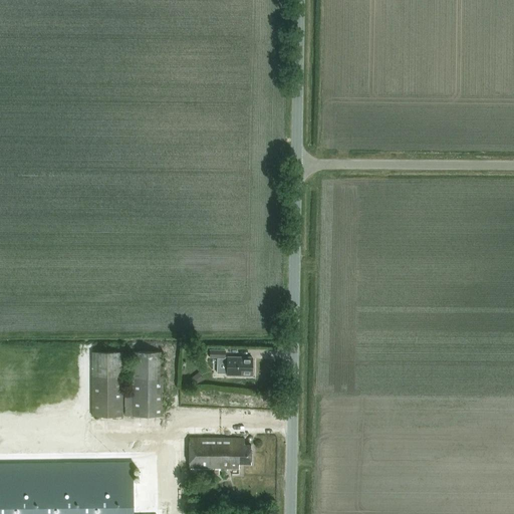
[(90,353),(90,377),(90,418),(123,418),(123,353),(90,353)]
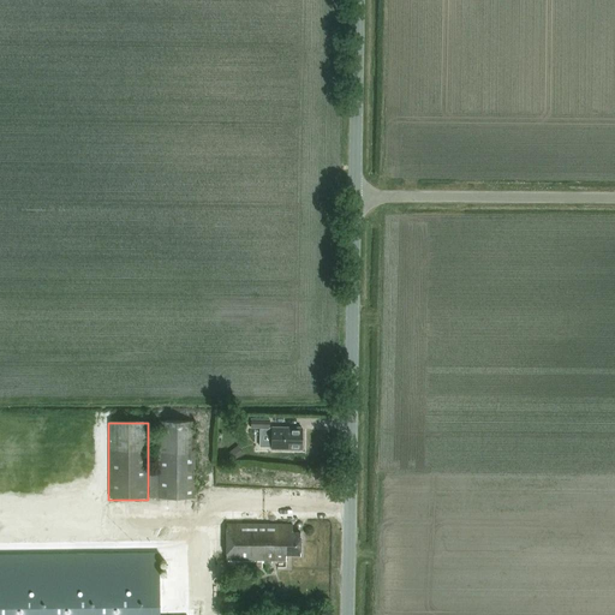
[(149,497),(195,497),(195,423),(159,423),(159,467),(149,467),(149,497)]
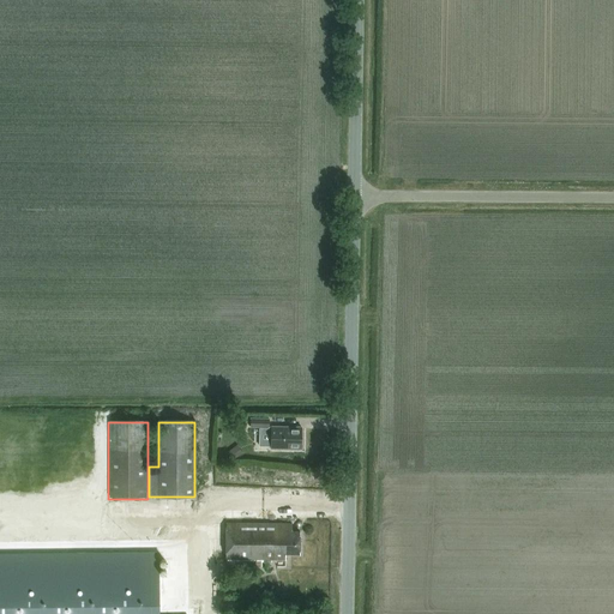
[(301,449),(301,427),(271,427),(271,447),(301,449)]
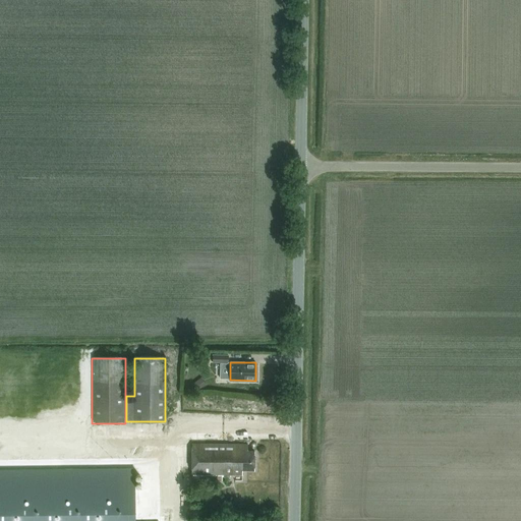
[(196,391),(206,384),(200,377),(191,385),(196,391)]
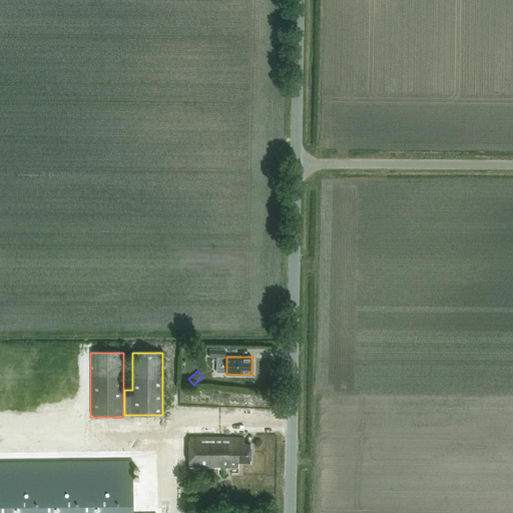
[(164,430),(0,428),(0,508),(163,510),(187,510),(187,490),(163,489),(164,430)]
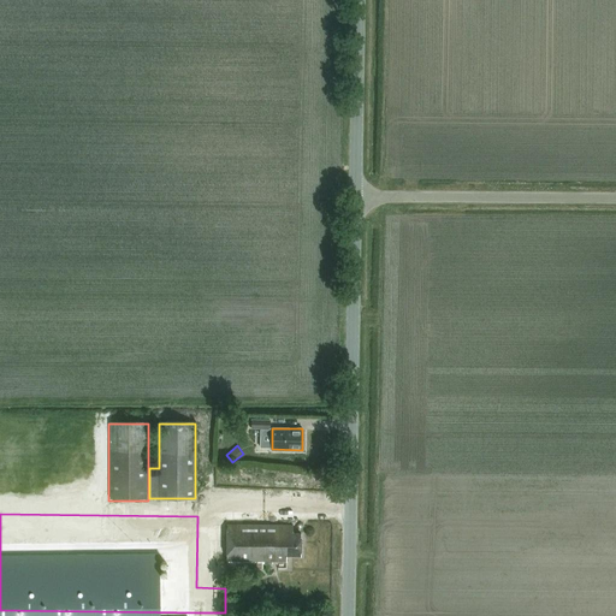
[(301,556),(301,533),(292,533),(292,525),(227,525),(226,568),(262,569),(262,563),(272,563),(272,562),(286,562),(286,556),(301,556)]
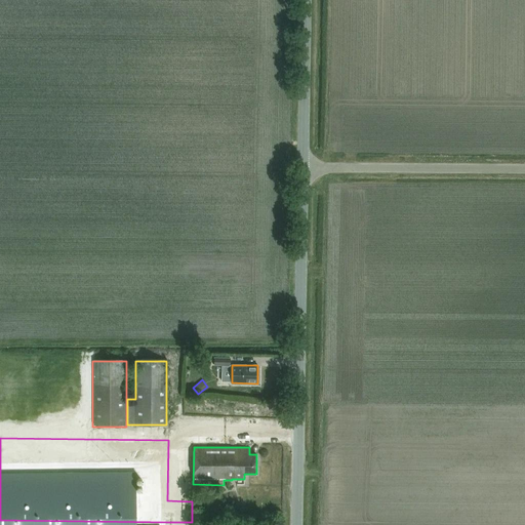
[(218,499),(208,500),(209,512),(218,512),(218,499)]
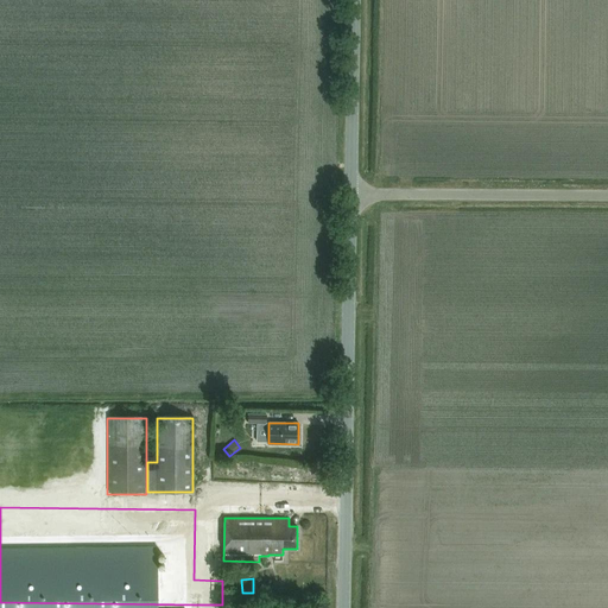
All buildings are outlined.
